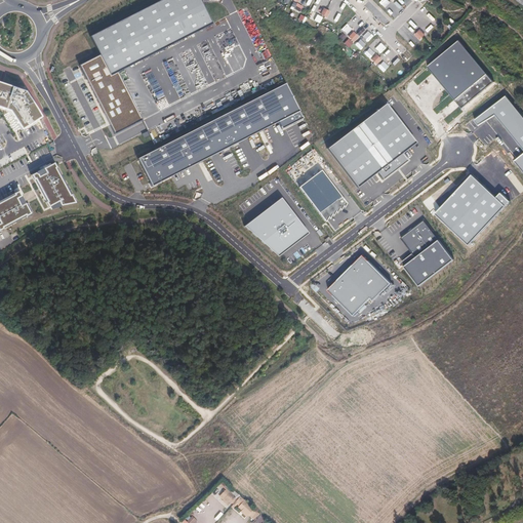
[(214,21),(202,0),(134,0),(87,25),(101,52),(112,74),(117,71),(214,21)]
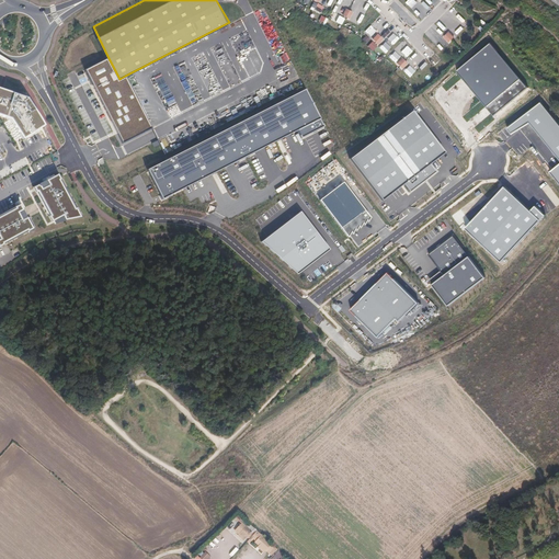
[(352,10),(343,7),(340,14),(346,19),(352,10)]
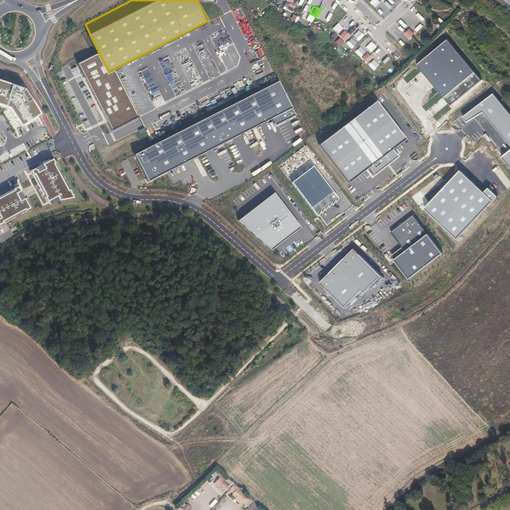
[(415,18),(409,24),(415,29),(420,23),(415,18)]
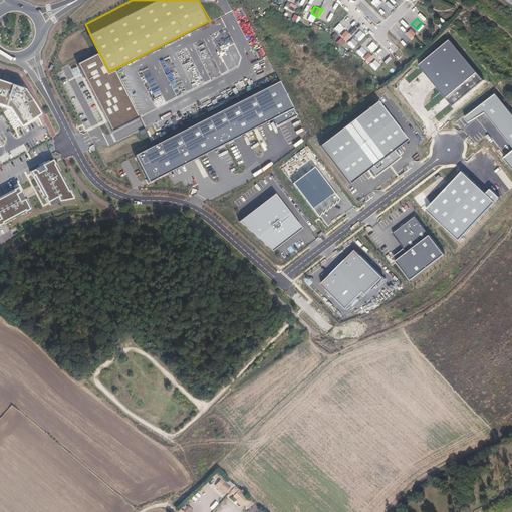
[(414,32),(409,27),(404,32),(409,37),(414,32)]
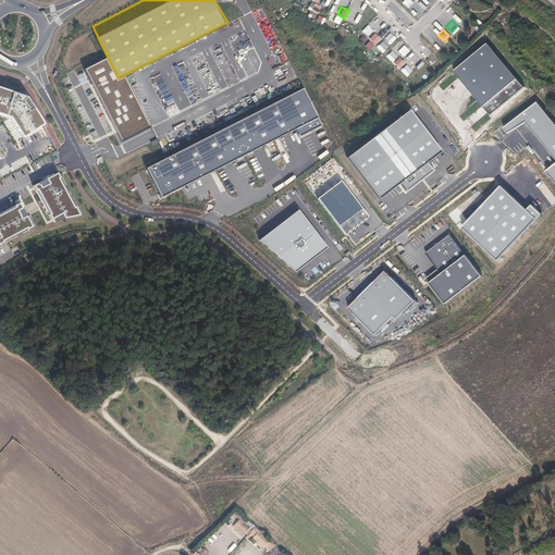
[(379,38),(373,32),(367,37),(372,44),(379,38)]
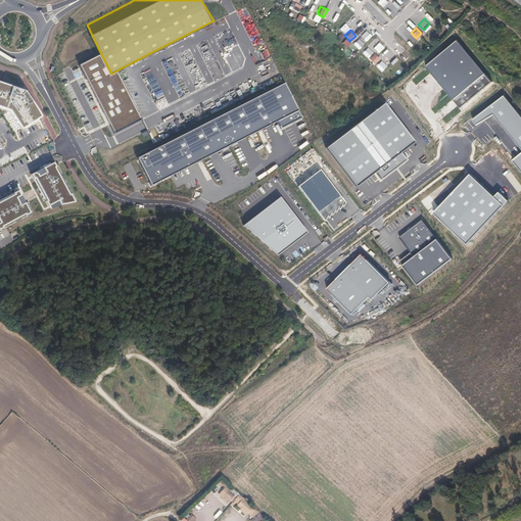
[(366,30),(360,35),(365,40),(371,35),(366,30)]
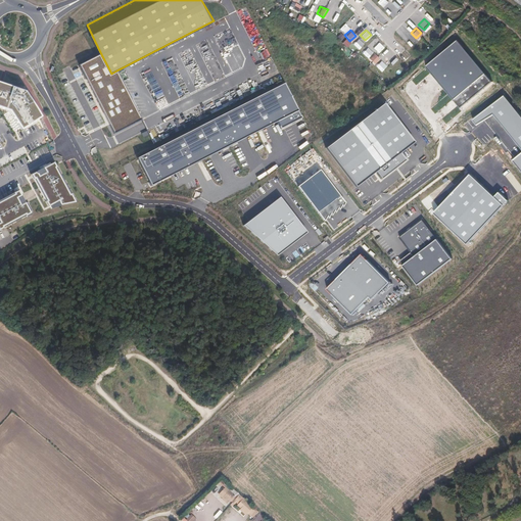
[(344,35),(340,31),(335,35),(339,39),(344,35)]
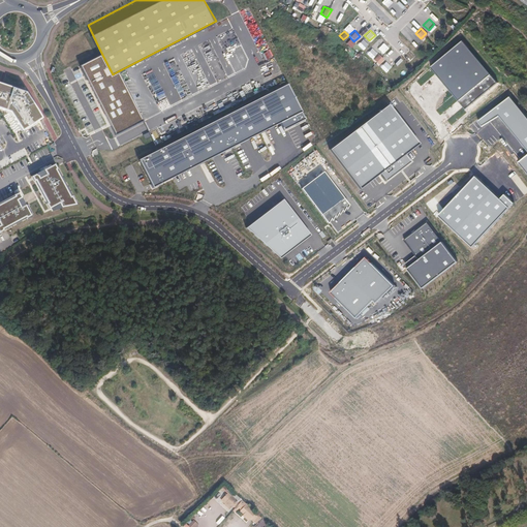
[(414,45),(419,40),(413,35),(409,40),(414,45)]
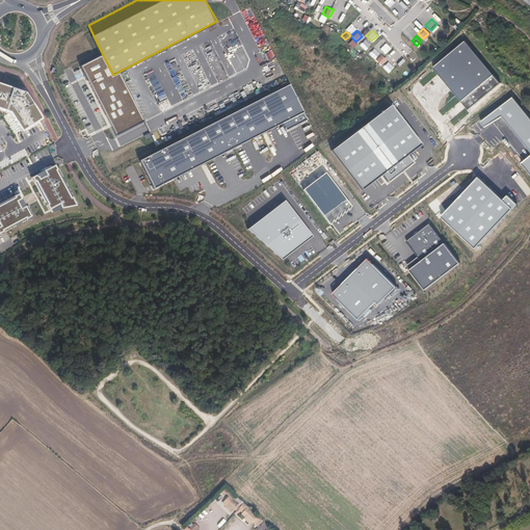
[(363,49),(368,44),(363,37),(358,43),(363,49)]
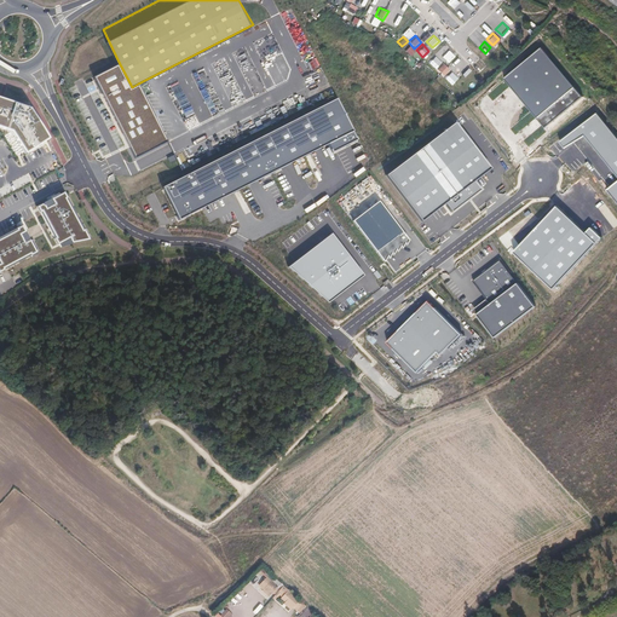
[(581,94),(540,46),(503,76),(545,126),(581,94)]
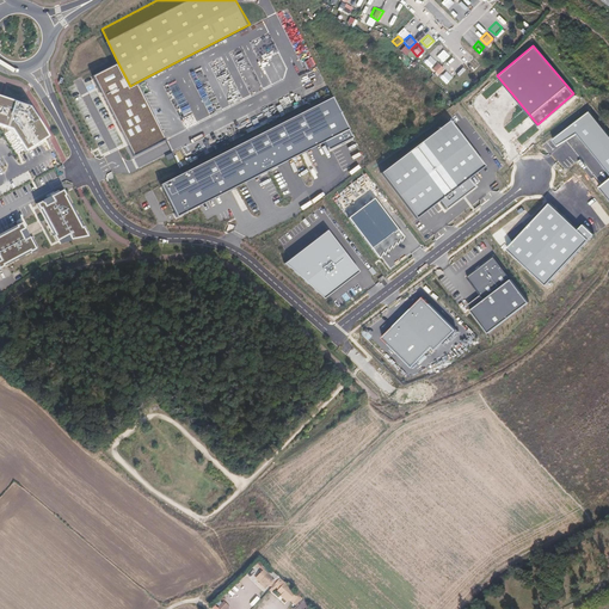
[(130,86),(117,61),(92,74),(131,153),(164,140),(136,82),(130,86)]
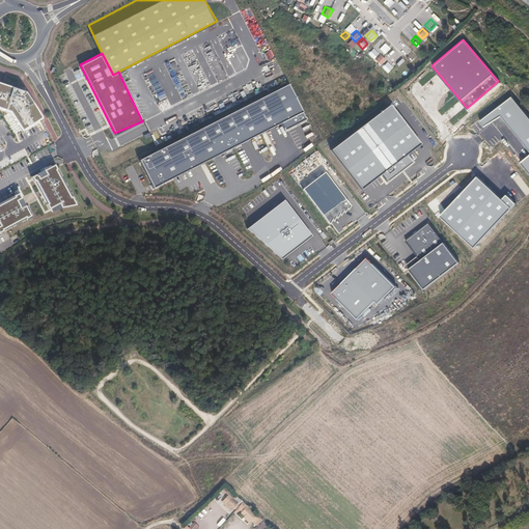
[(384,59),(378,53),(372,57),(378,63),(384,59)]
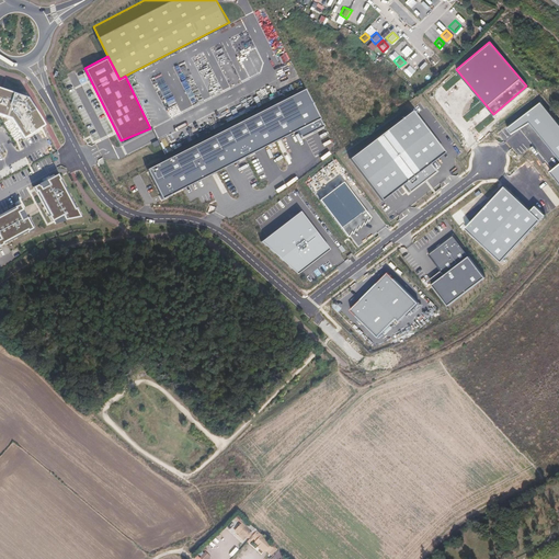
[(0,115),(10,118),(22,138),(42,126),(27,99),(0,89),(0,115)]
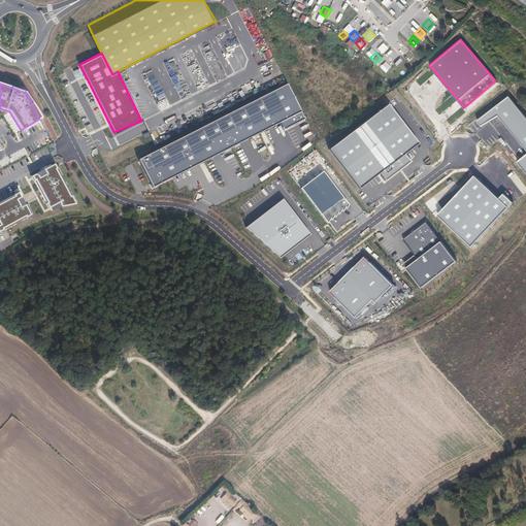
[(300,111),(285,84),(138,159),(152,186),(170,176),(192,166),(280,122),(300,111)]
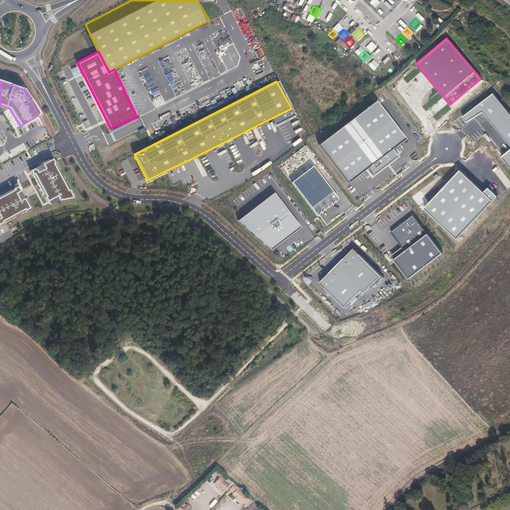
[(509,113),(492,92),(461,116),(465,120),(481,110),(509,145),(509,148),(501,156),(509,167),(509,113)]
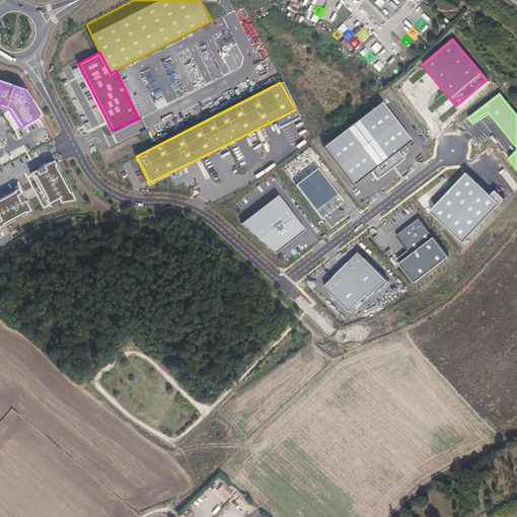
[(412,139),(384,100),(383,102),(353,125),(381,162),(397,150),(412,139)]
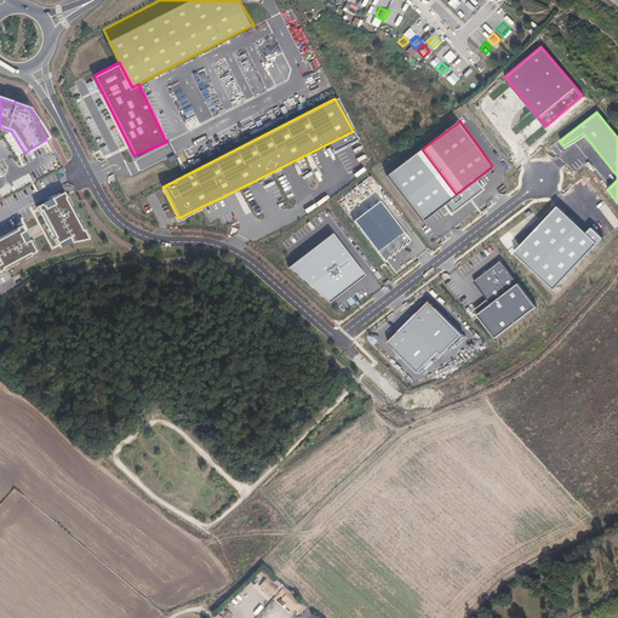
[(353,131),(328,143),(333,152),(355,137),(353,131)]
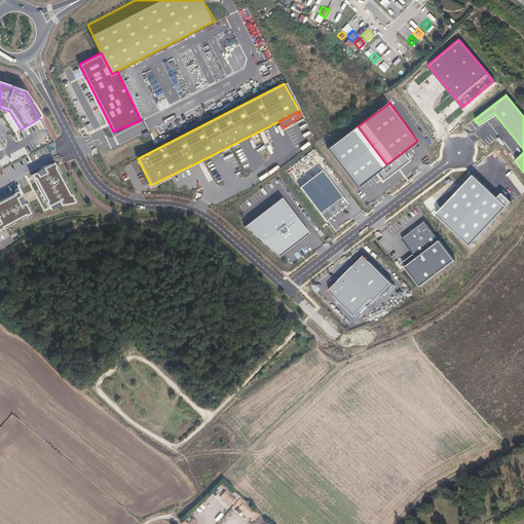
[(386,164),(358,126),(329,149),(359,185),(378,171),(386,164)]
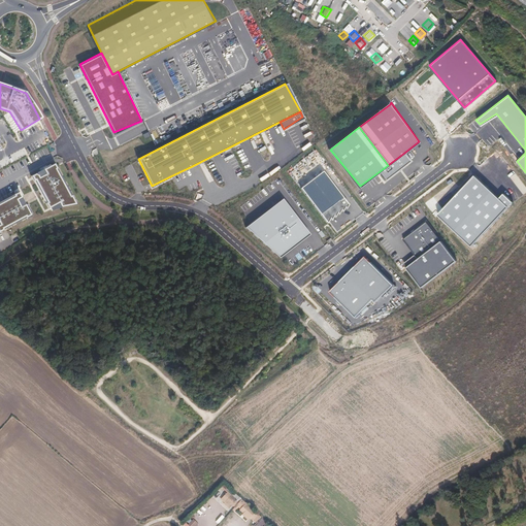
[(388,165),(380,171),(385,178),(408,159),(404,153),(388,165)]
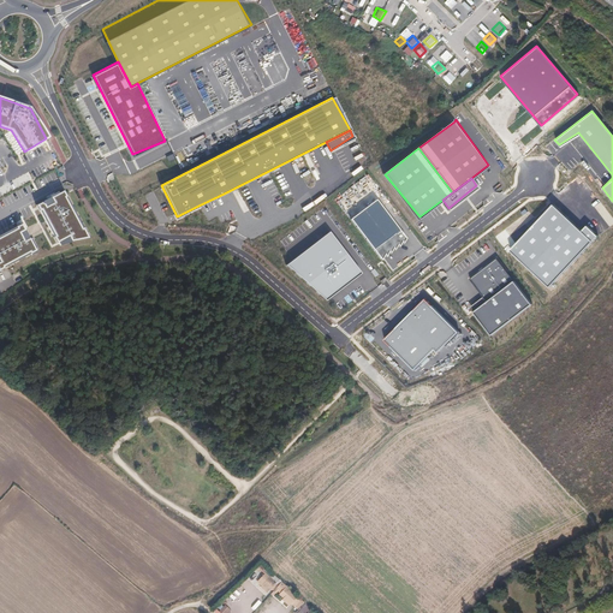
[(85,237),(82,227),(79,230),(61,196),(64,196),(61,190),(49,197),(52,202),(43,207),(40,202),(34,204),(35,207),(37,209),(39,209),(53,236),(52,237),(54,242),(67,236),(70,240),(85,237)]
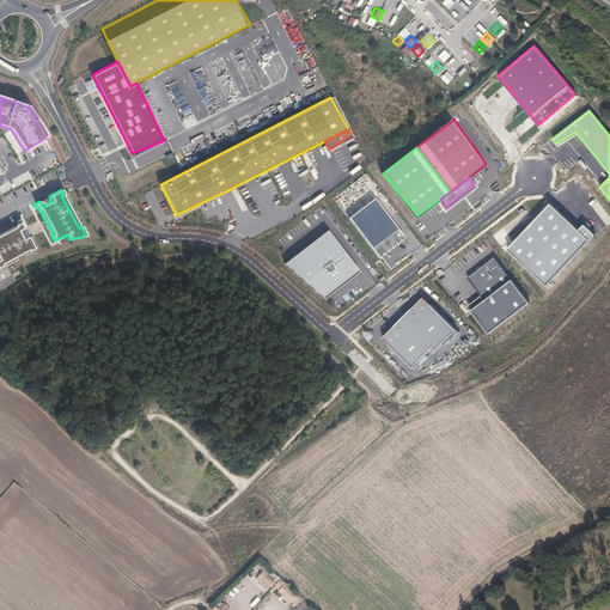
[(404,233),(376,196),(348,215),(380,255),(404,233)]
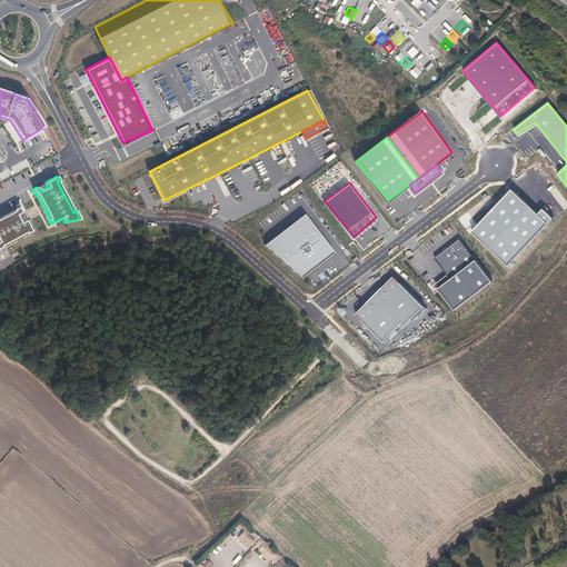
[(535,212),(510,187),(470,230),(507,264),(551,216),(541,207),(535,212)]
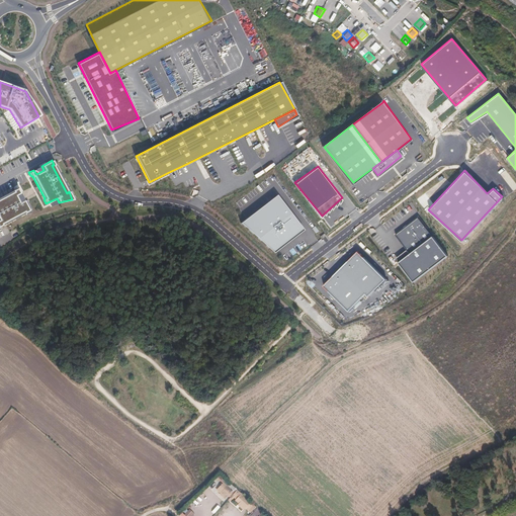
[(0,226),(1,226),(0,224),(23,210),(24,212),(28,210),(23,201),(18,203),(14,195),(18,193),(16,189),(12,190),(13,192),(0,199),(0,226)]
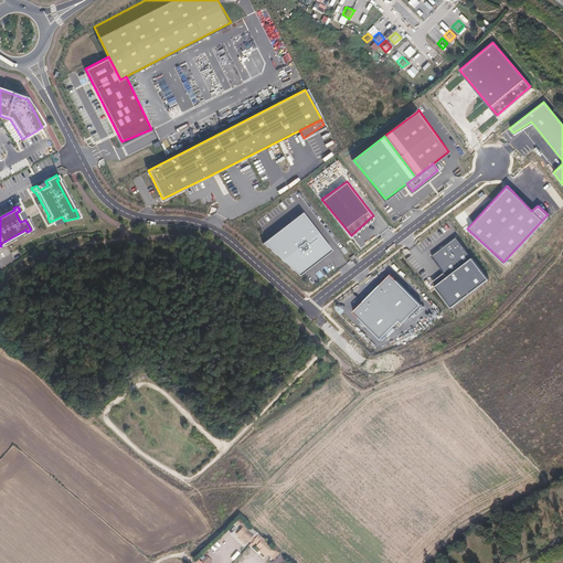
[(329,246),(301,210),(297,213),(269,234),(262,240),(297,272),(299,271),(326,251),(329,246)]
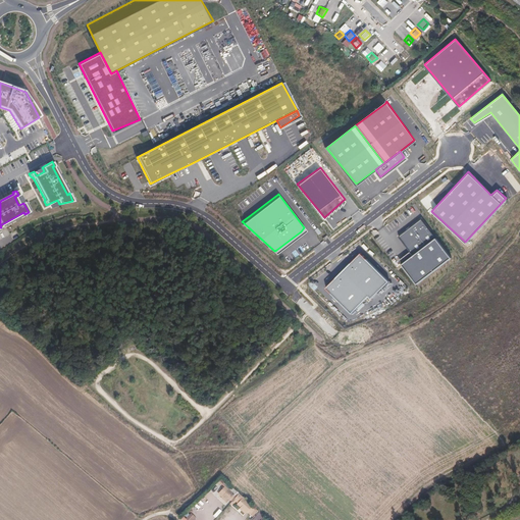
[(415,254),(436,238),(421,218),(400,235),(409,247),(415,254)]
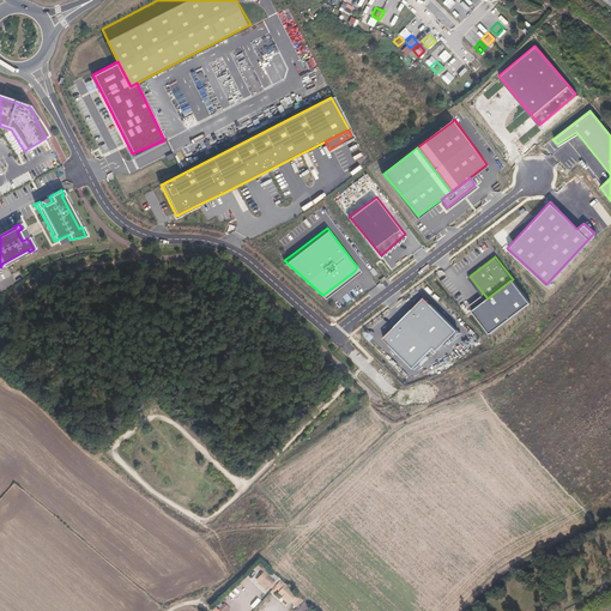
[(531,301),(514,278),(513,279),(488,298),(476,308),(492,330),(531,301)]
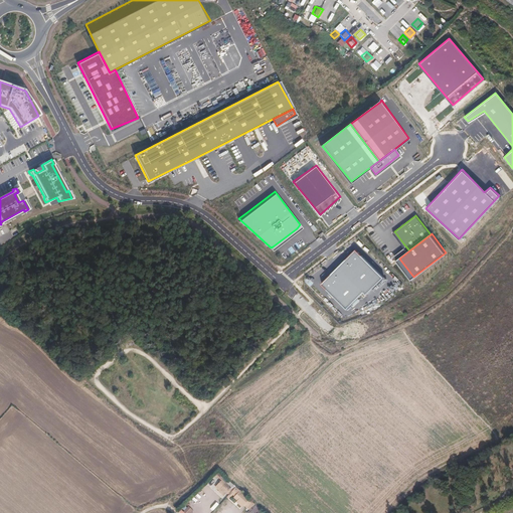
[(369,293),(385,277),(358,248),(322,283),(345,306),(365,291),(369,293)]
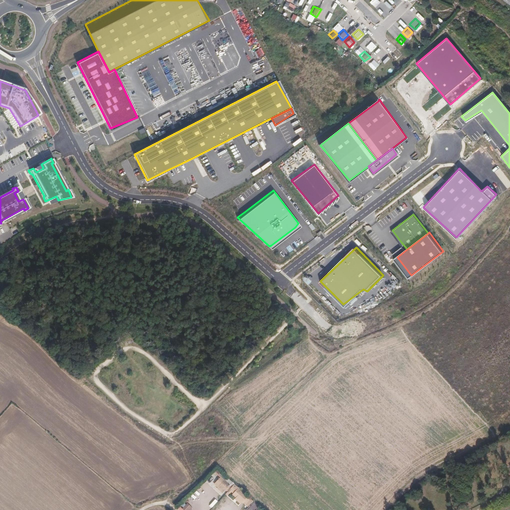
[(227,484),(221,478),(214,485),(221,490),(227,484)]
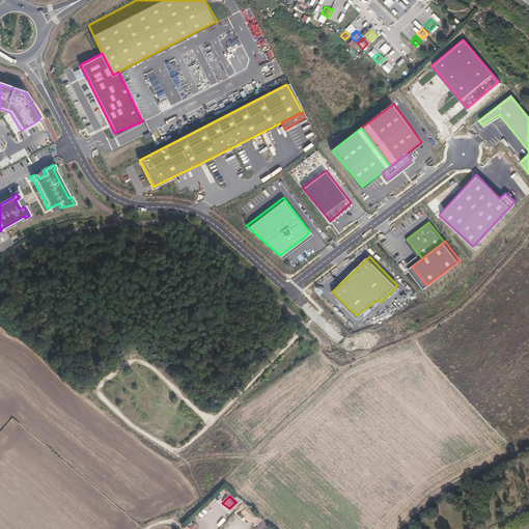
[(245,504),(240,500),(228,512),(231,514),(237,509),(239,510),(238,511),(242,514),(241,517),(246,522),(249,521),(253,525),(258,518),(244,505),(245,504)]
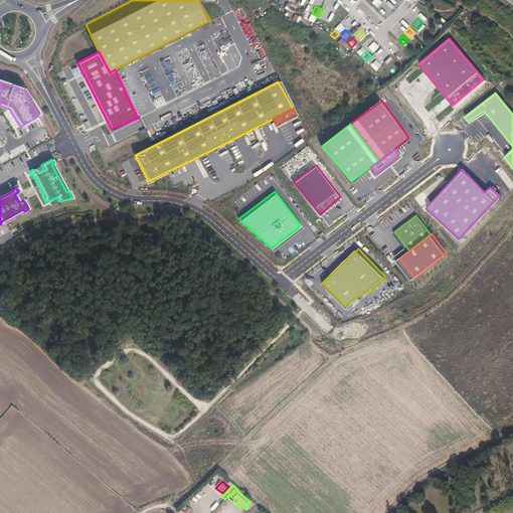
[(186,504),(181,509),(184,512),(187,512),(191,510),(186,504)]
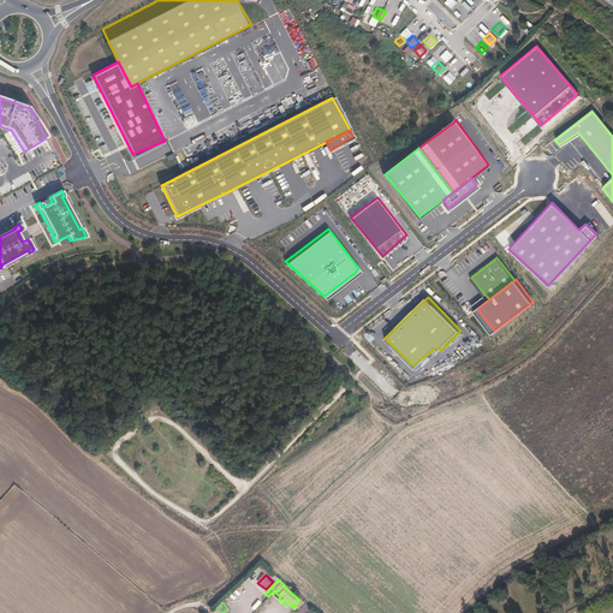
[(307,608),(302,602),(291,612),(305,612),(307,612),(305,611),(307,608)]
